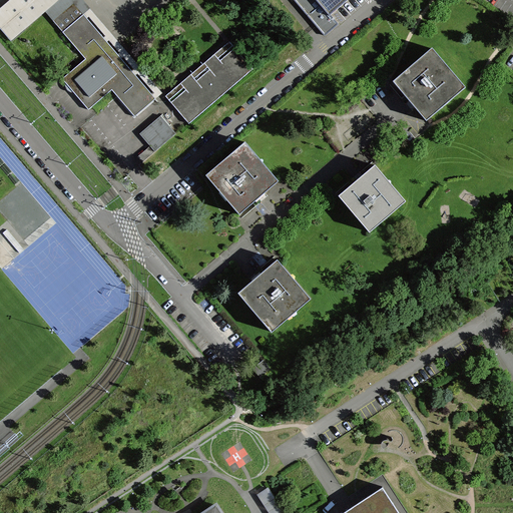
[(8,0),(0,7),(0,27),(0,28),(11,41),(45,11),(58,0),(8,0)]
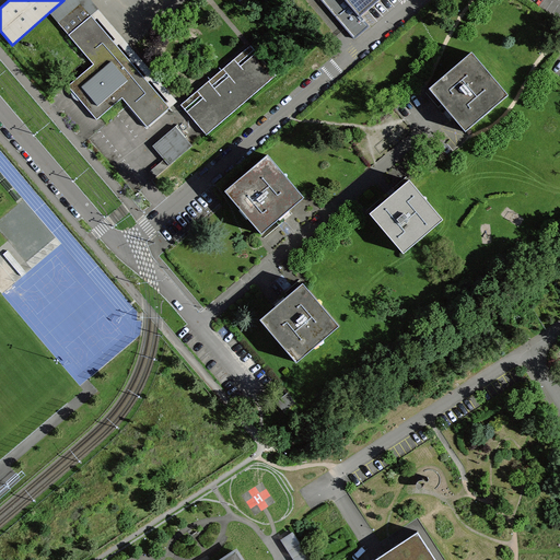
[(63,0),(49,12),(57,22),(80,2),(170,107),(177,101),(91,0),(63,0)]
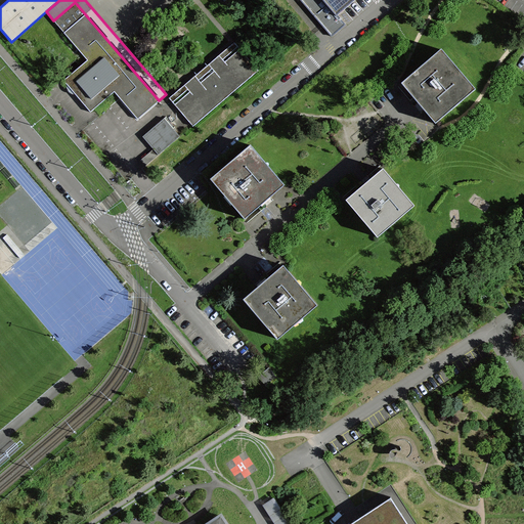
[(304,0),(320,17),(334,34),(347,23),(339,13),(353,0),(304,0)]
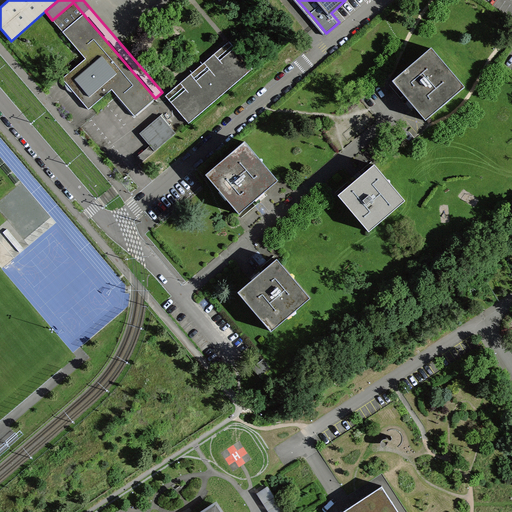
[(52,20),(85,58),(62,78),(88,109),(112,89),(134,116),(155,98),(73,2),(52,20)]
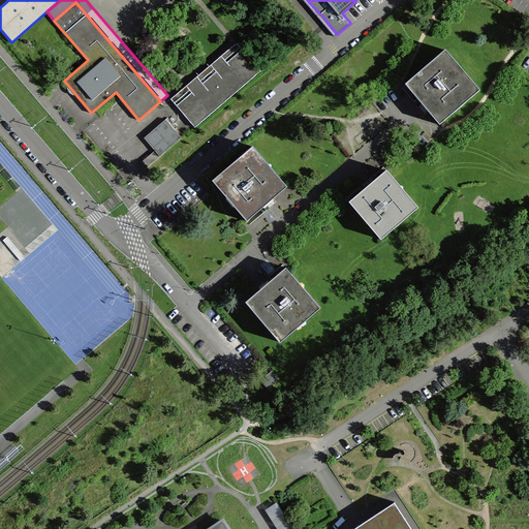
[(176,105),(194,127),(260,71),(242,49),(226,62),(224,59),(218,64),(220,68),(217,71),(216,70),(213,71),(207,74),(203,80),(201,83),(203,84),(198,87),(195,84),(189,90),(191,92),(176,105)]
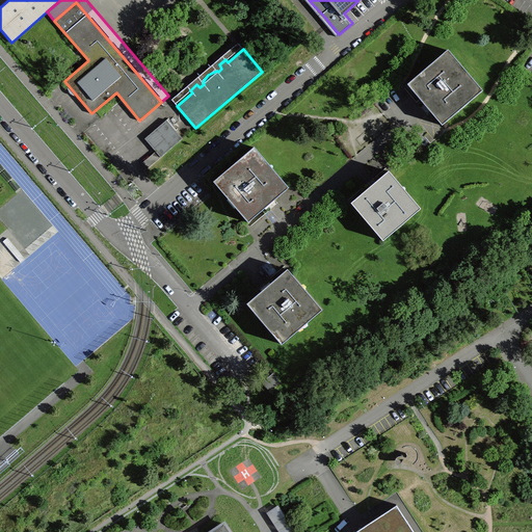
[(407,84),(443,125),(483,89),(448,49),(407,84)]
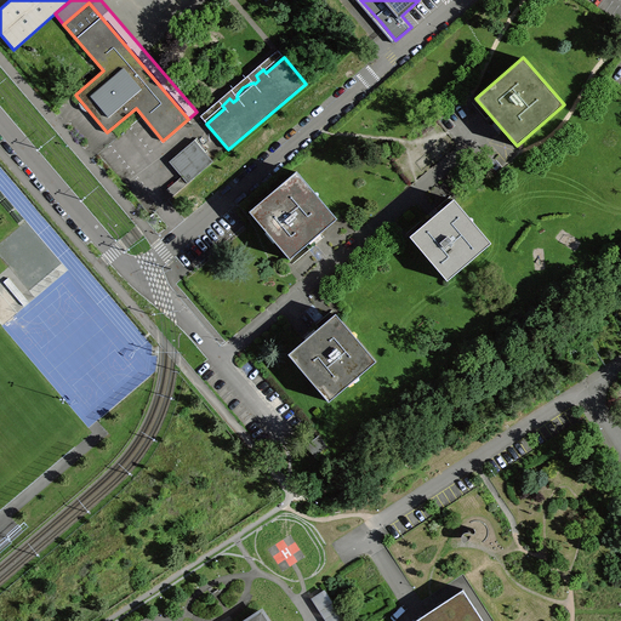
[(337,218),(297,171),(250,211),(290,258),(337,218)]
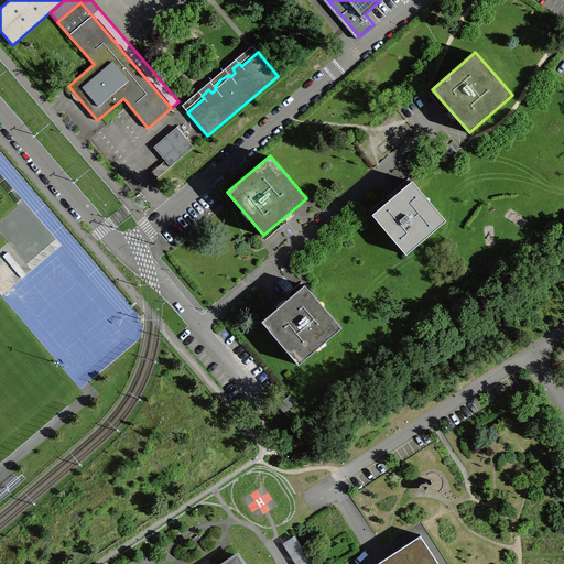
[(372,215),(407,255),(446,220),(412,181),(372,215)]
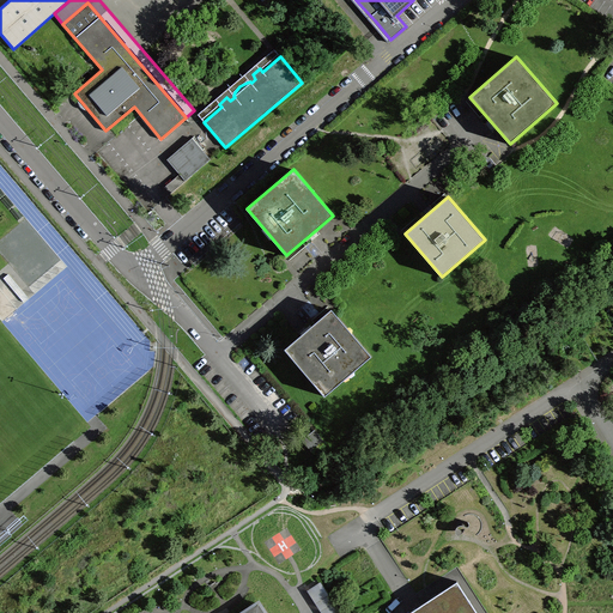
[(551,228),(546,234),(568,248),(571,237),(554,224),(551,228)]
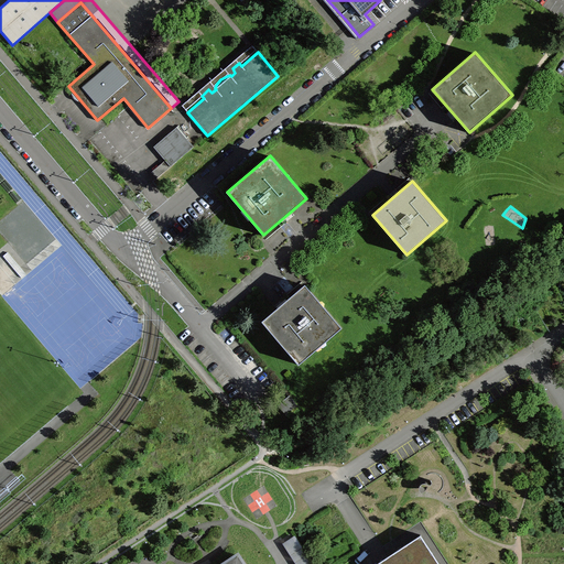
[(305,284),(262,321),(299,365),(342,327),(305,284)]
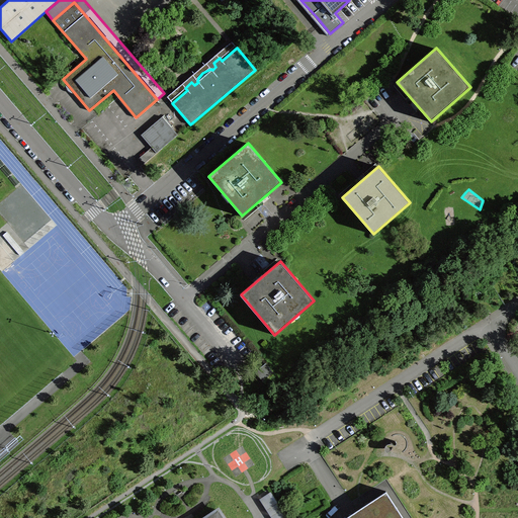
[(404,517),(385,491),(344,517),(404,517)]
